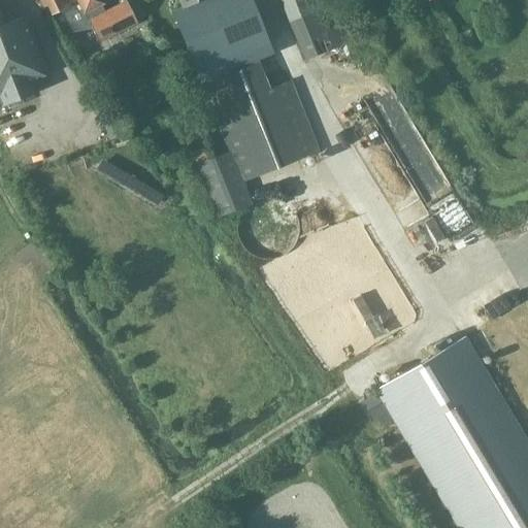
[(99,43),(136,24),(125,1),(104,11),(101,5),(103,3),(101,0),(38,0),(46,15),(50,14),(60,34),(91,28),(99,43)]
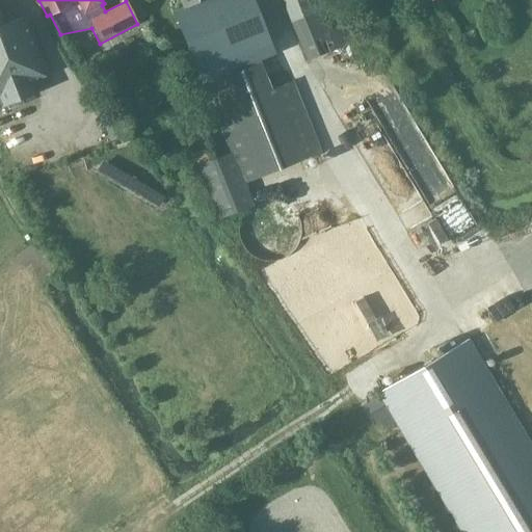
[(242,183),(316,154),(288,82),(268,90),(253,51),(268,44),(250,0),(182,0),(186,7),(174,12),(230,154),(215,159),(193,168),(214,221),(247,208),(250,206),(242,183)]
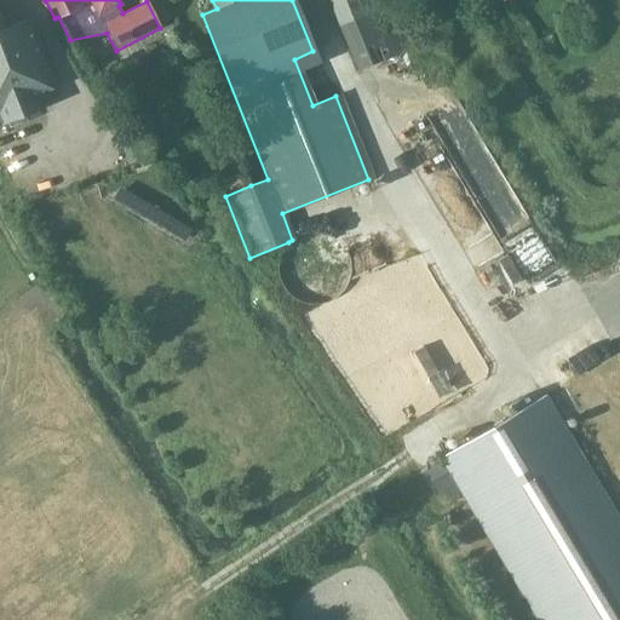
[(327,0),(355,70),(411,49),(390,0),(327,0)]
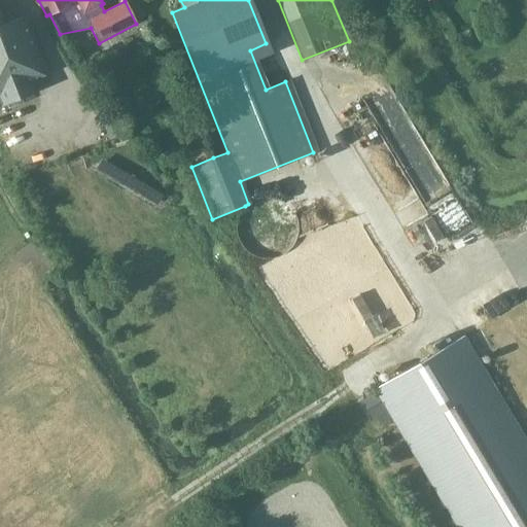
[(29,80),(47,73),(25,15),(1,25),(0,20),(0,103),(1,106),(34,94),(29,80)]
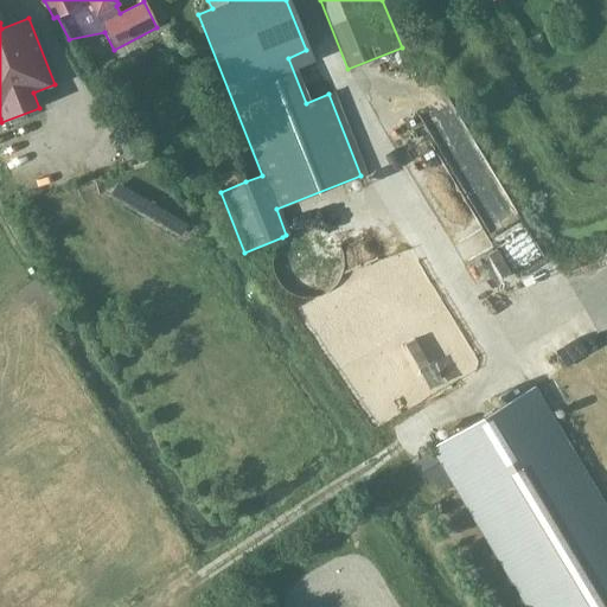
[(172,29),(160,34),(170,55),(181,49),(172,29)]
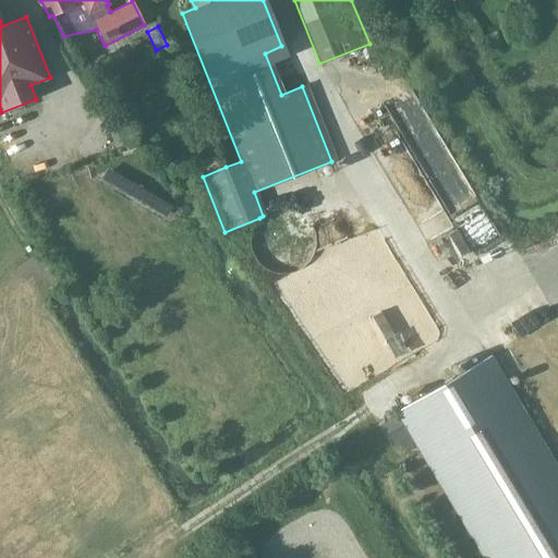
[(400,87),(401,71),(384,69),(383,86),(400,87)]
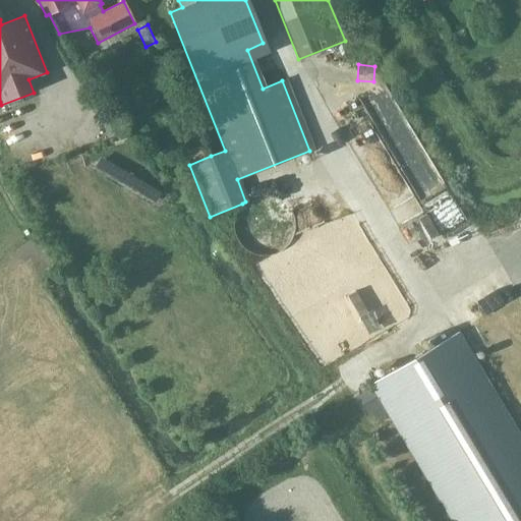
[(381,176),(405,163),(370,95),(346,108),(381,176)]
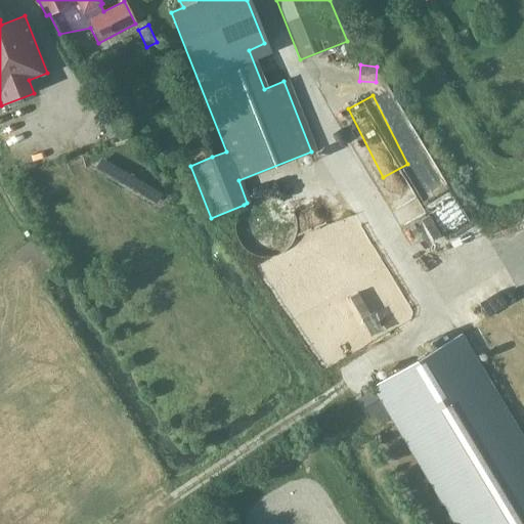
[(207,143),(185,153),(190,166),(212,157),(207,143)]
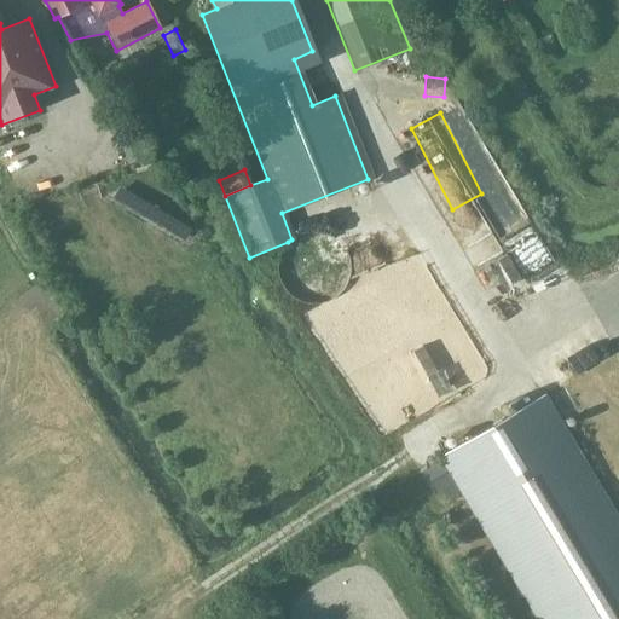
[(475,236),(501,227),(492,203),(467,212),(475,236)]
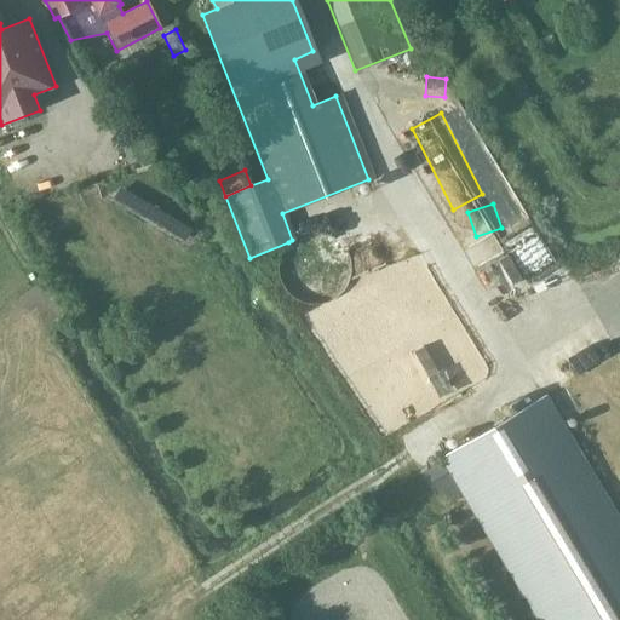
[(315,304),(321,304),(327,302),(332,299),(338,296),(342,292),(345,286),(349,281),(350,275),(351,268),(350,262),(349,256),(346,250),(343,245),(338,240),(333,236),(327,234),(321,233),(315,231),(308,233),(303,234),(297,236),(292,240),(293,241),(288,242),(285,247),(281,252),(280,258),(279,264),(279,270),(279,276),(281,282),(283,287),(287,292),(292,297),(297,300),(303,303),(309,304),(315,304)]
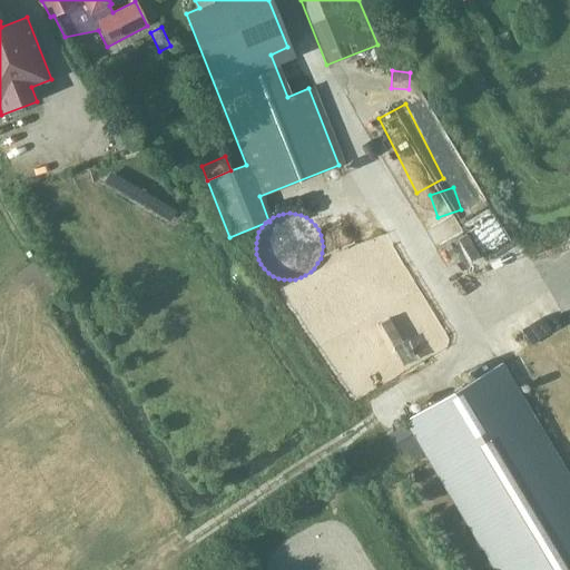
[(569,318),(569,317),(569,264),(566,267),(569,273),(569,294),(559,302),(569,318)]
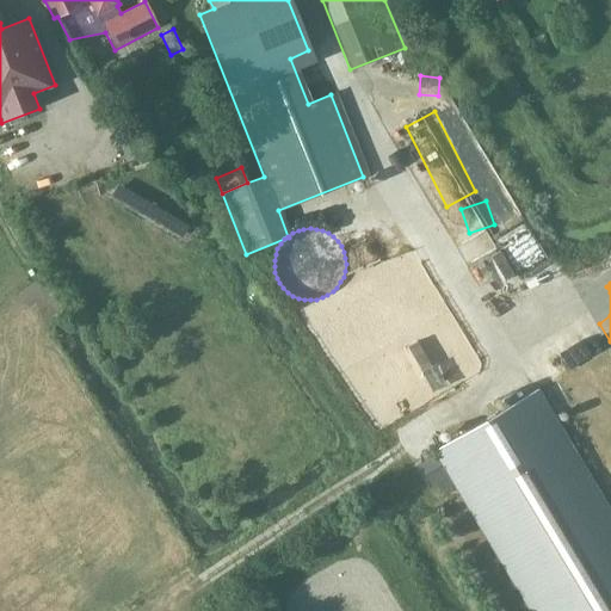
[(610,610),(610,511),(538,389),(433,452),(436,456),(419,466),(431,486),(448,476),(528,610),(610,610)]
